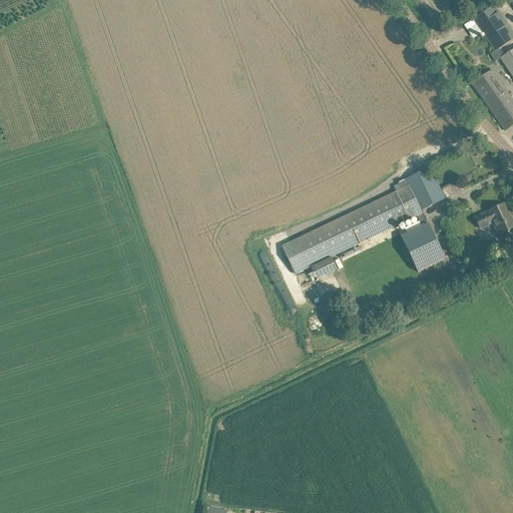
[(512,39),(512,31),(495,5),(474,18),(496,51),(512,39)]
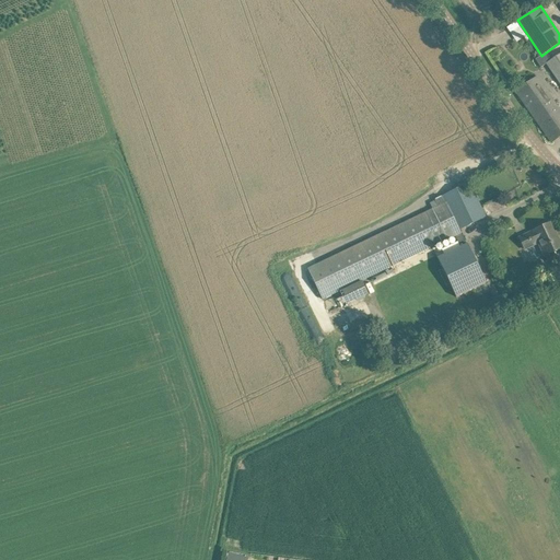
[(551,60),(546,53),(537,59),(543,68),(546,65),(546,63),(551,60)]
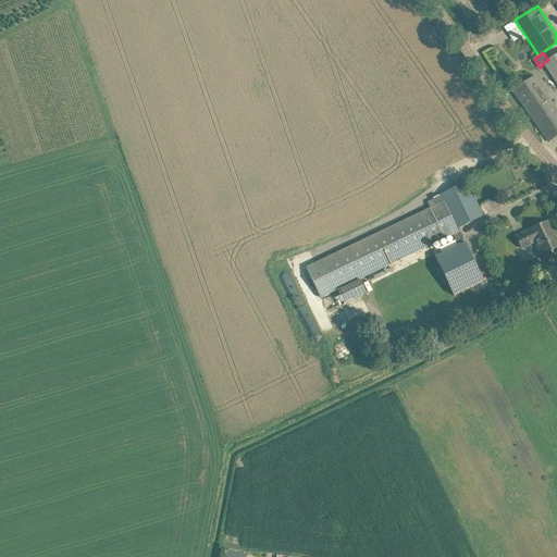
[(547,61),(543,63),(544,64),(556,83),(556,53),(548,60),(547,61)]
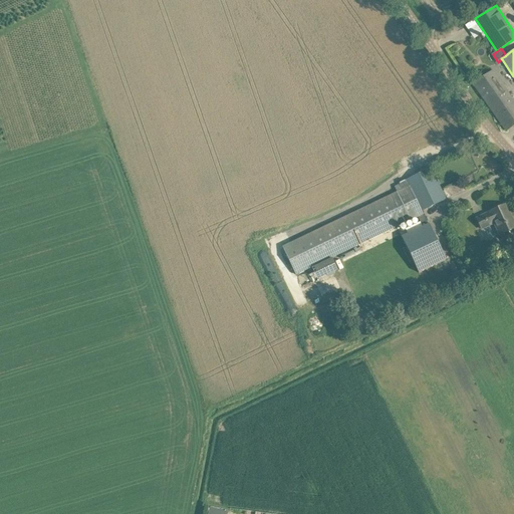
[(493,70),(473,84),(506,131),(513,124),(513,102),(511,98),(513,95),(513,94),(510,88),(507,90),(504,85),(493,70)]
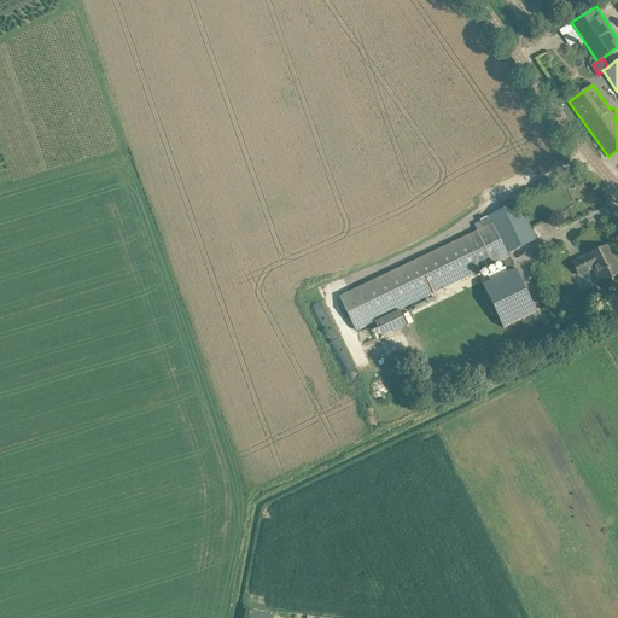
[(485,227),(340,296),(356,330),(501,260),(508,273),(483,285),(503,328),(536,313),(507,254),(535,240),(518,203),(482,221),(485,227)]
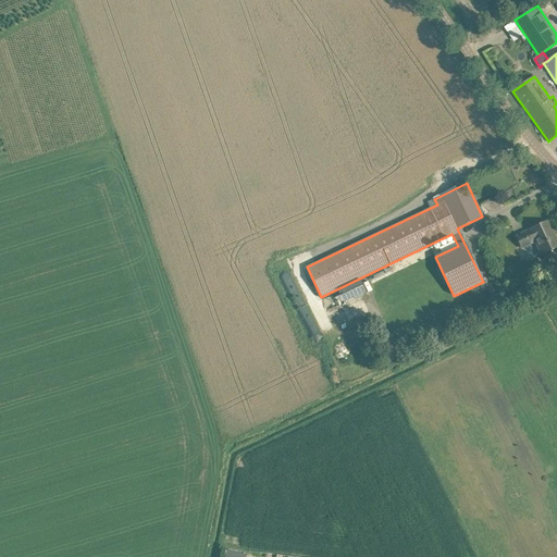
[(535,242),(542,255),(556,247),(556,242),(547,222),(516,237),(521,248),(535,242)]
